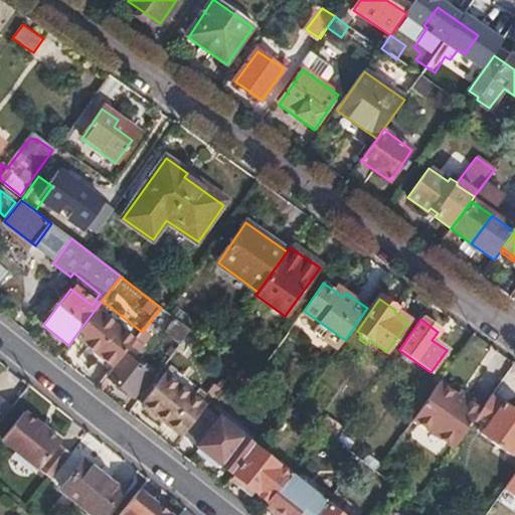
[(159,372),(129,348),(117,363),(107,376),(138,400),(138,399),(153,380),(159,372)]
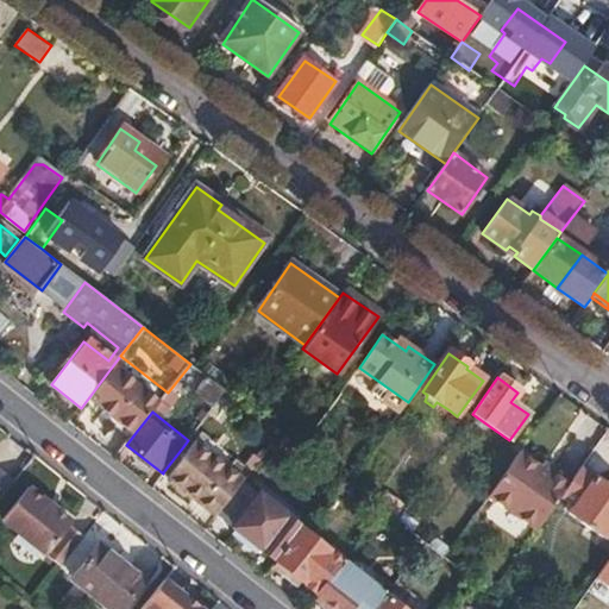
[(125,419),(102,449),(115,459),(126,445),(138,429),(125,419)]
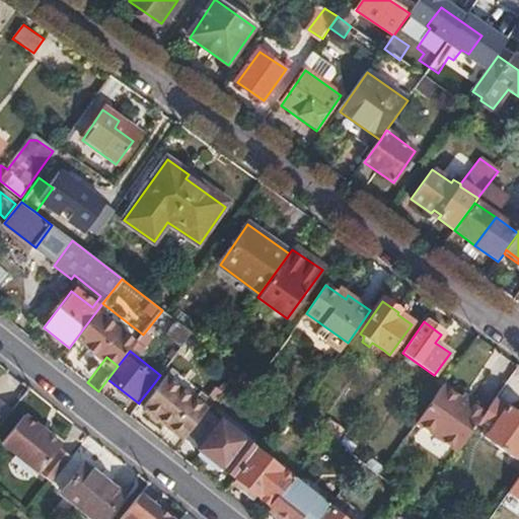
[(160,375),(154,383),(139,402),(143,405),(188,439),(208,412),(201,404),(161,374),(160,375)]
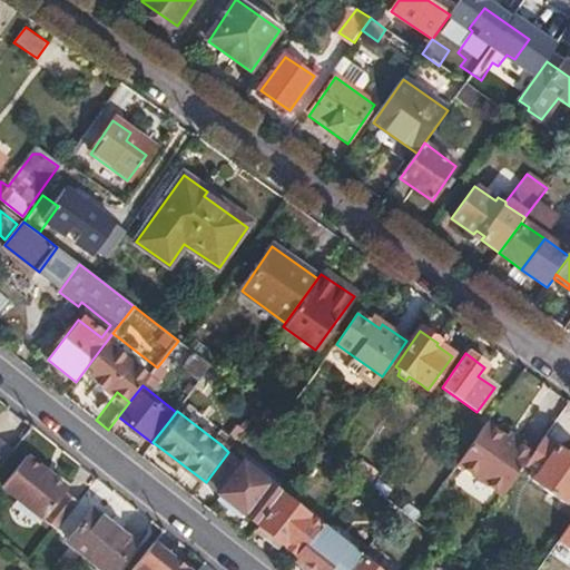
[(487,421),(459,459),(505,491),(521,471),(538,449),(519,435),(516,440),(504,433),(487,421)]
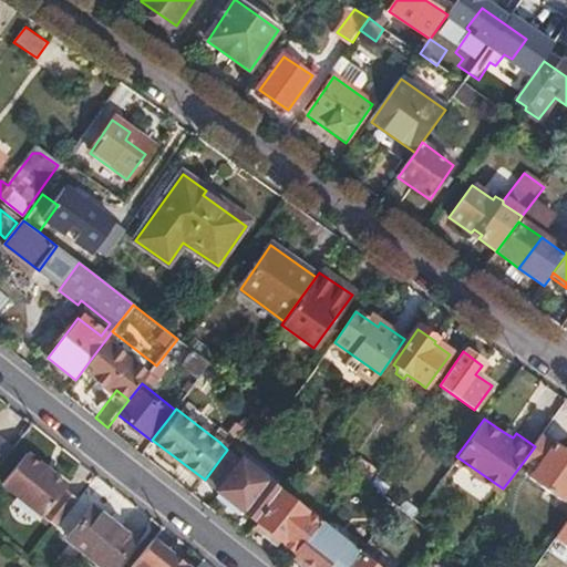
[(506,425),(502,431),(513,437),(516,433),(506,425)]
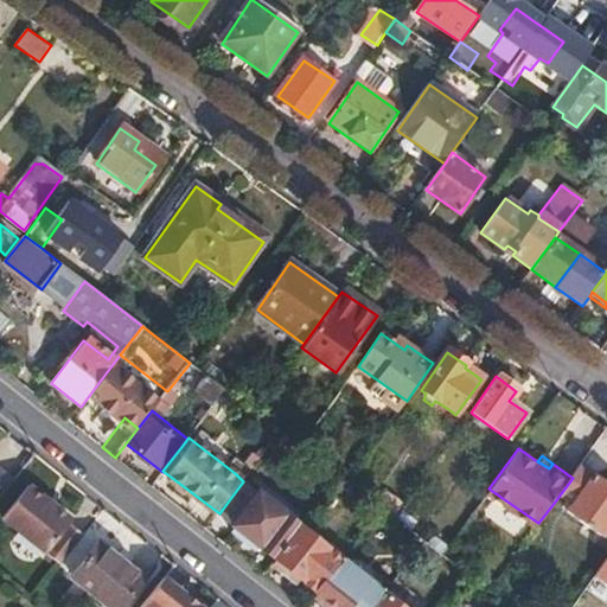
[(573,478),(555,502),(601,535),(606,526),(606,489),(590,478),(593,475),(580,467),(573,478)]
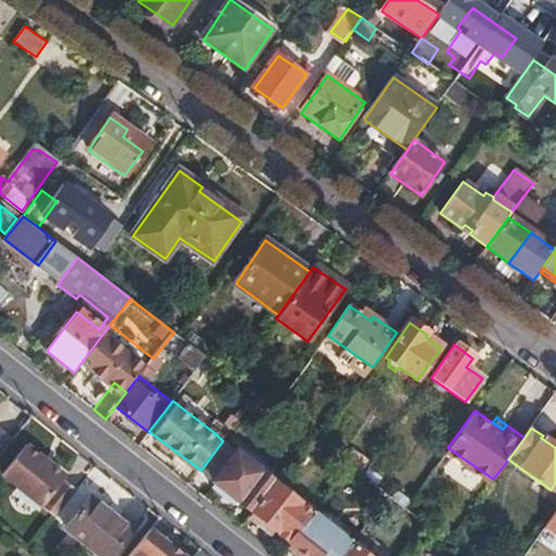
[(0,455),(10,443),(0,436),(0,455)]
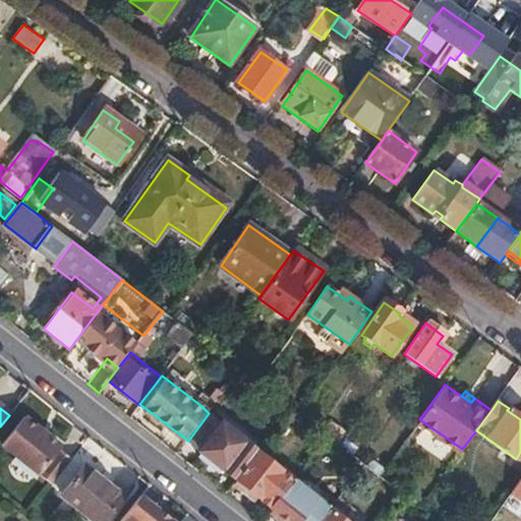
[(209,413),(188,441),(205,454),(200,460),(220,474),(223,470),(237,480),(257,452),(235,435),(209,413)]
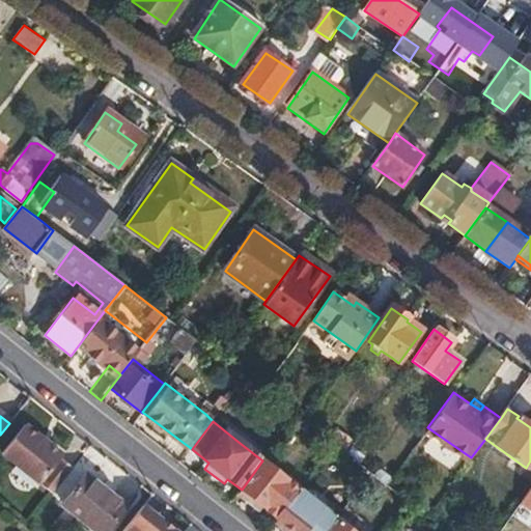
[(0,452),(52,495),(72,469),(60,459),(62,457),(23,426),(0,452)]
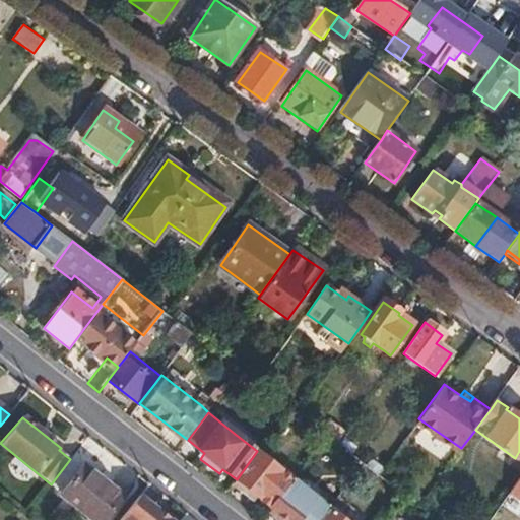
[(346,439),(340,446),(353,455),(359,447),(346,439)]
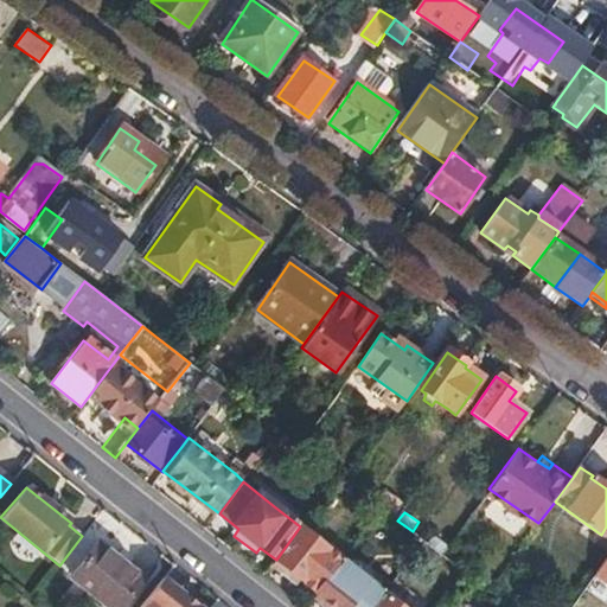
[(300,526),(276,560),(279,562),(275,569),(288,579),(292,573),(304,582),(317,594),(343,561),(340,560),(344,555),(338,550),(334,554),(300,526)]
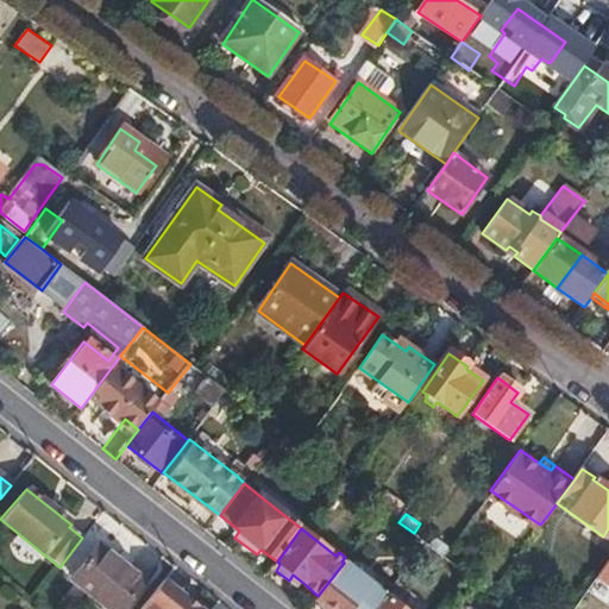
[(435,538),(431,545),(445,557),(451,548),(435,538)]
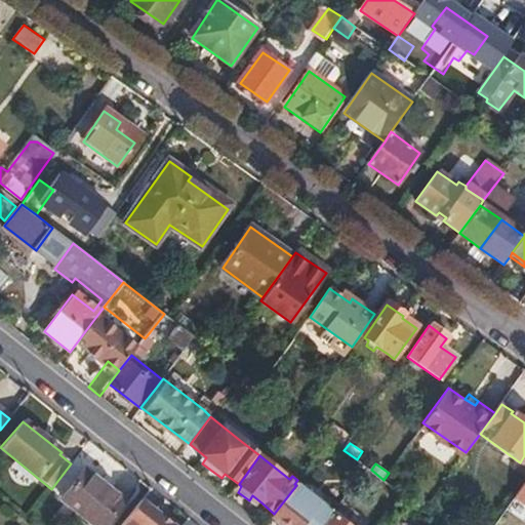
[(86,471),(63,498),(94,524),(105,524),(124,501),(86,471)]
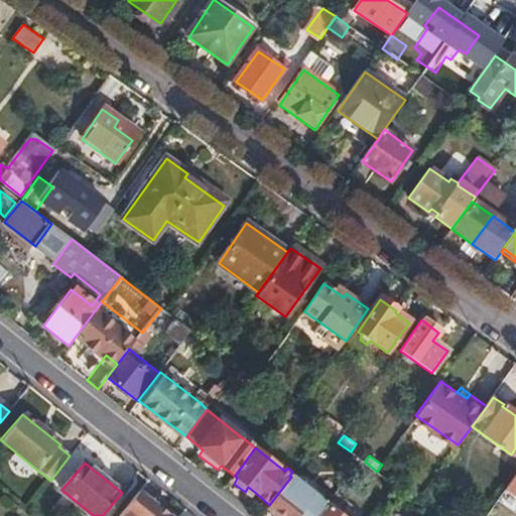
[(291,477),(269,505),(272,507),(268,512),(274,515),(282,515),(283,515),(318,515),(328,506),(291,477)]
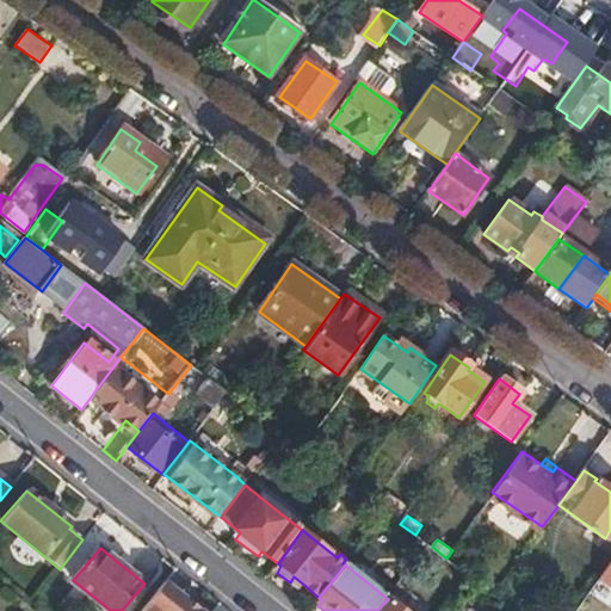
[(610,565),(600,580),(610,587),(610,565)]
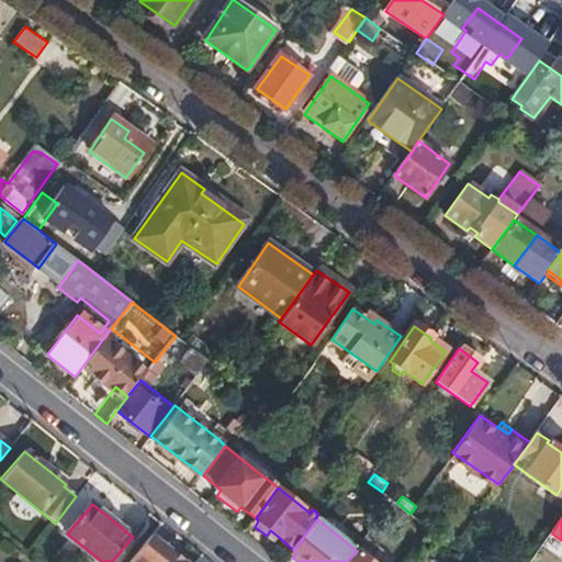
[(270,530),(267,536),(277,543),(281,539),(270,530)]
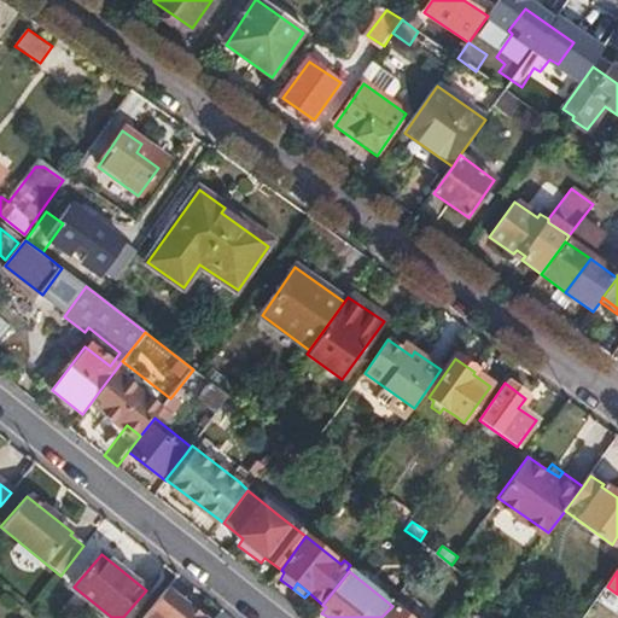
[(168,589),(144,617),(209,617),(210,617),(197,606),(194,611),(181,599),(168,589)]
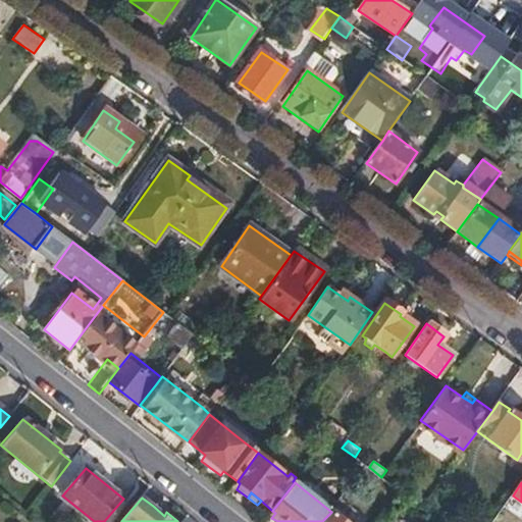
[(155,503),(153,506),(164,516),(166,512),(155,503)]
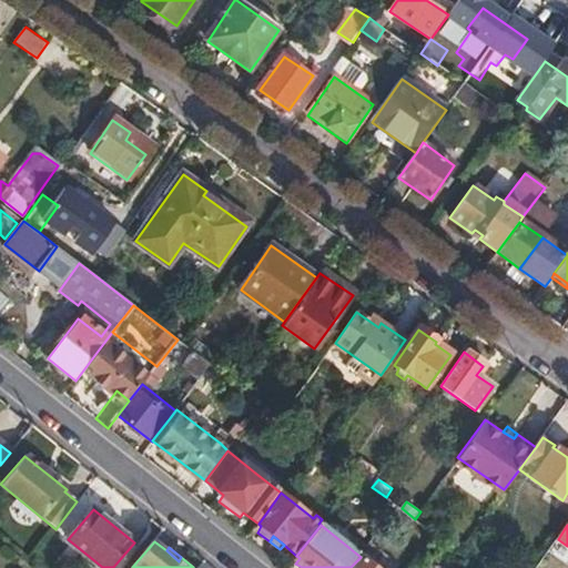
[(375,567),(361,557),(351,567),(375,567)]
